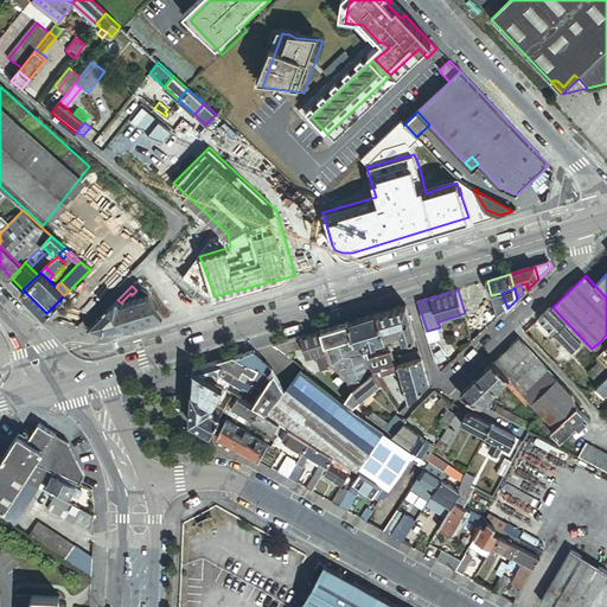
[(503,313),(508,308),(502,293),(496,294),(503,313)]
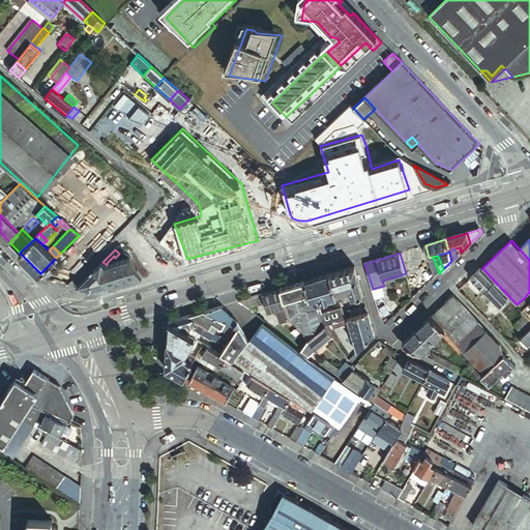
[(102,262),(95,269),(113,286),(144,276),(134,261),(131,259),(131,257),(107,265),(102,262)]
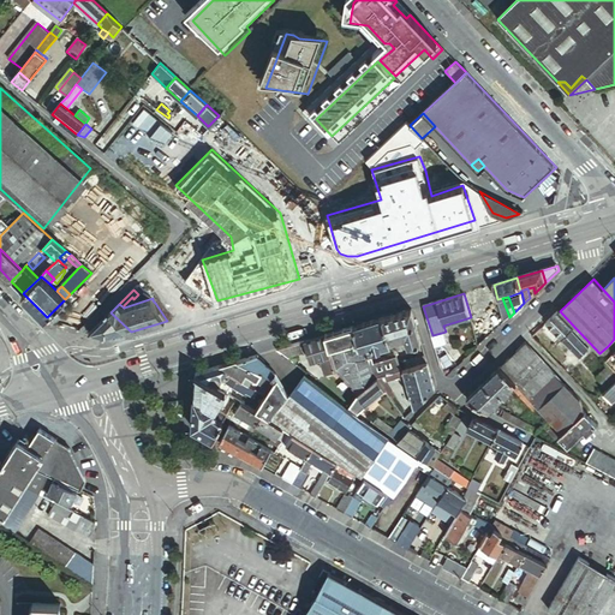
[(502,315),(505,322),(509,317),(502,298),(497,299),(502,315)]
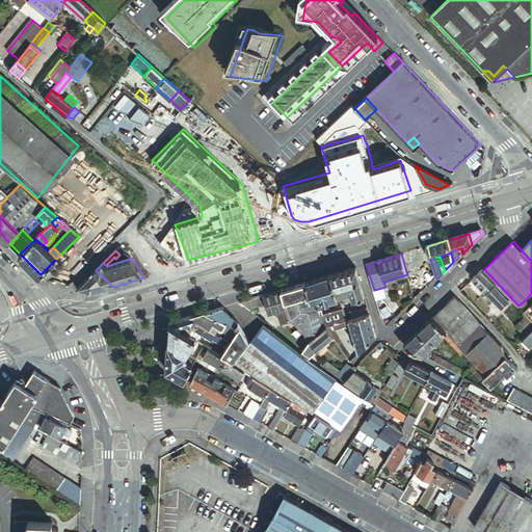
[(62,265),(56,259),(41,274),(46,280),(48,280),(62,265)]
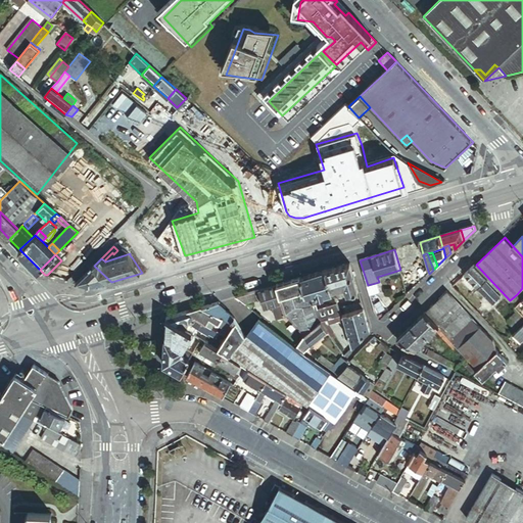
[(359,291),(350,263),(326,271),(332,290),(345,286),(347,294),(359,291)]
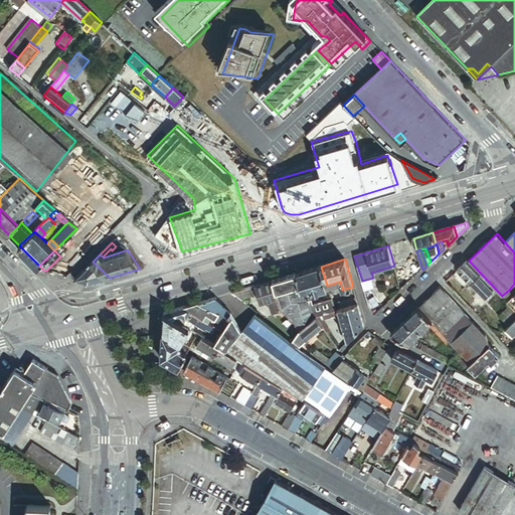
[(482,275),(469,261),(459,270),(472,284),(481,276),(482,275)]
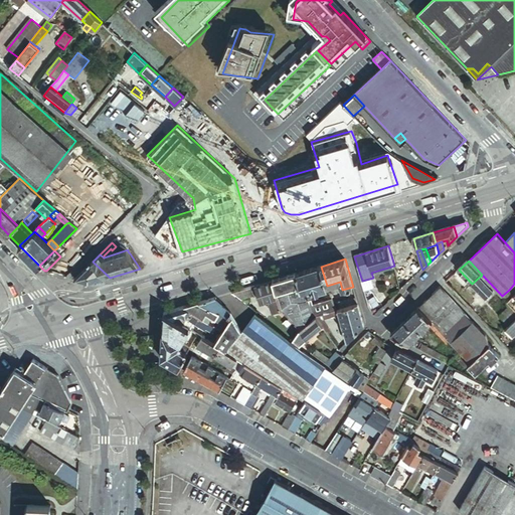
[(110,278),(93,262),(74,279),(90,283),(110,278)]
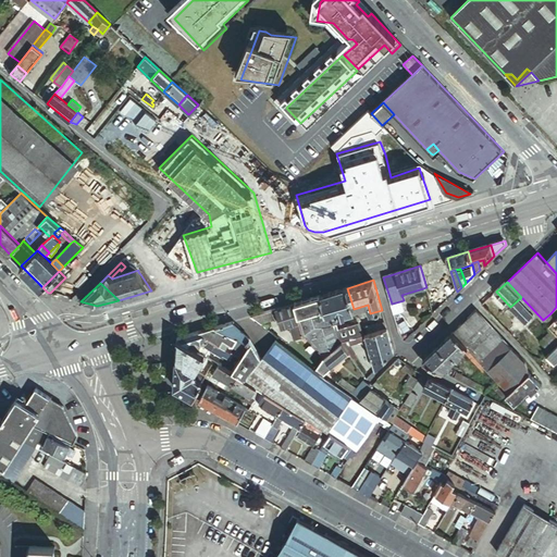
[(354,309),(347,288),(321,296),(325,309),(327,317),(332,314),(333,319),(355,312),(354,309)]
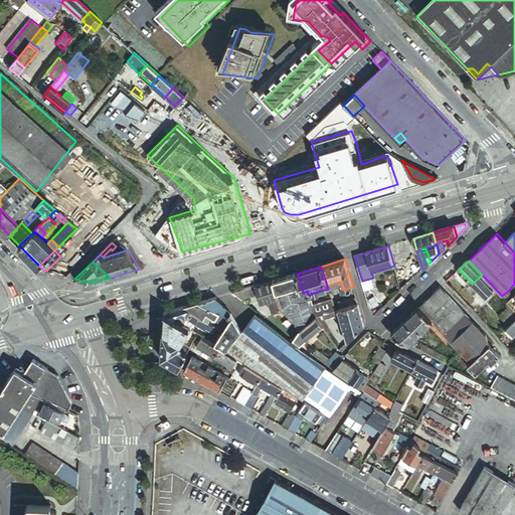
[(301,286),(297,274),(273,281),(277,293),(301,286)]
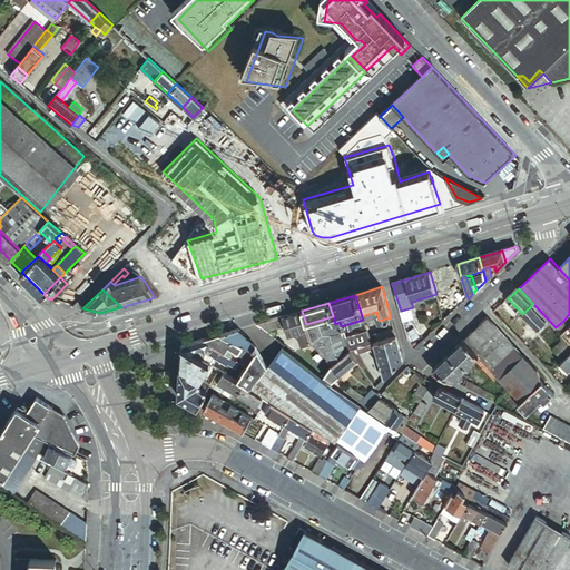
[(548,322),(532,305),(522,314),(538,331),(548,322)]
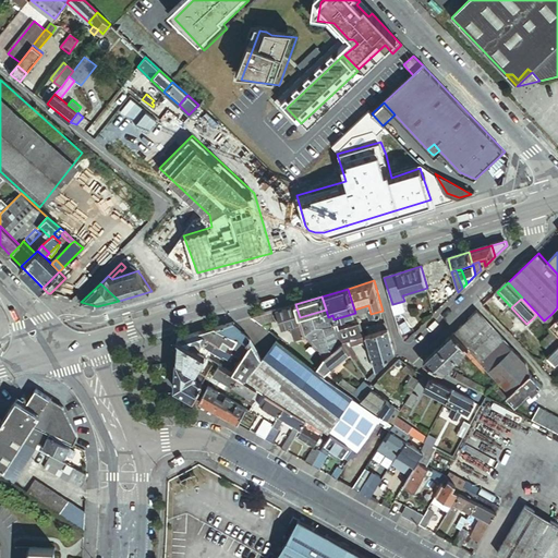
[(300,317),(295,304),(277,310),(282,328),(291,326),(294,338),(304,335),(300,317)]
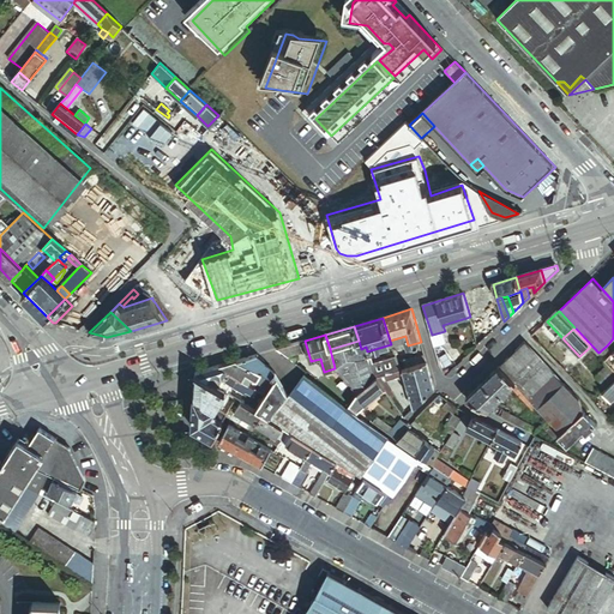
[(549,339),(542,345),(561,365),(566,360),(566,356),(549,339)]
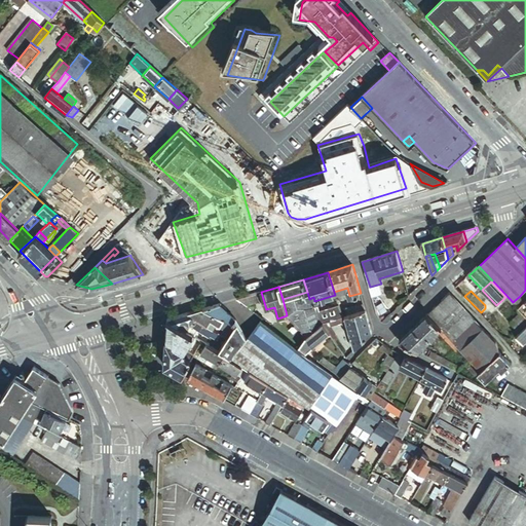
[(336,320),(344,316),(342,310),(339,304),(322,310),(313,312),(312,308),(309,299),(307,292),(283,299),(287,315),(306,338),(323,324),(336,320)]
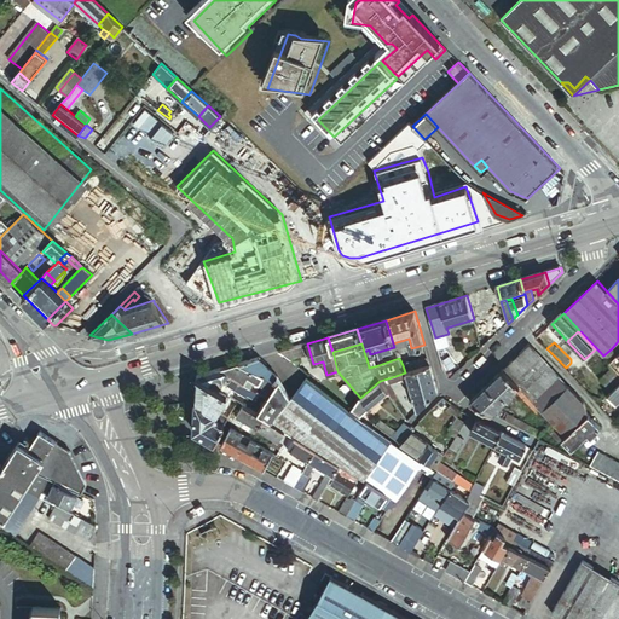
[(306,357),(304,345),(281,352),(291,360),(299,358),(306,357)]
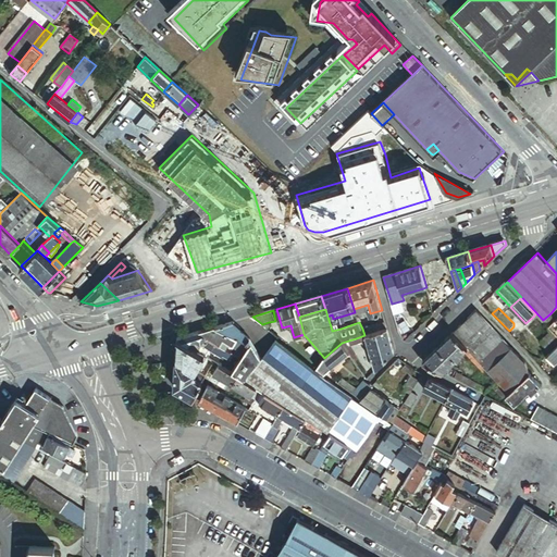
[(529,366),(478,310),(454,333),(469,348),(491,371),(499,380),(510,392),(531,373),(531,372),(529,366)]
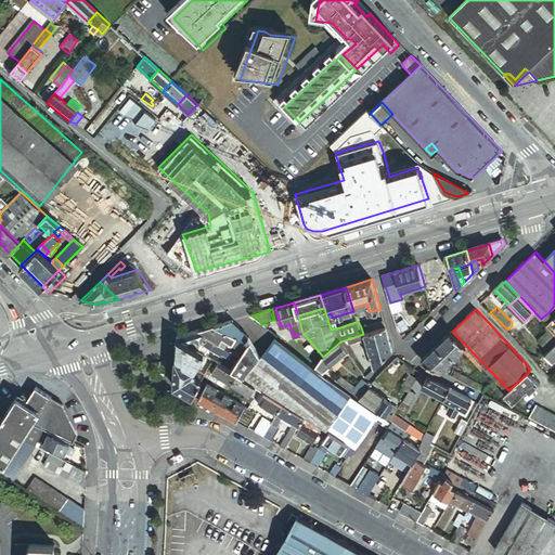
[(547,325),(554,319),(551,314),(549,312),(541,319),(547,325)]
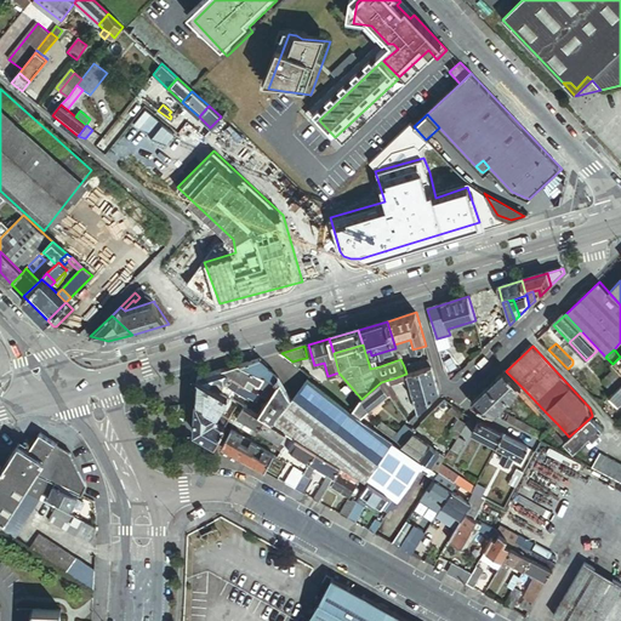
[(599,353),(597,351),(586,360),(590,363),(599,353)]
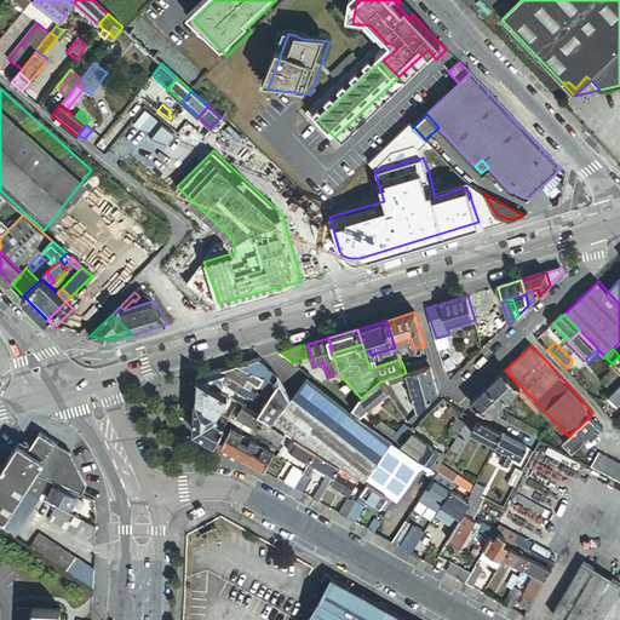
[(279,377),(258,359),(240,365),(271,380),(274,382),(279,377)]
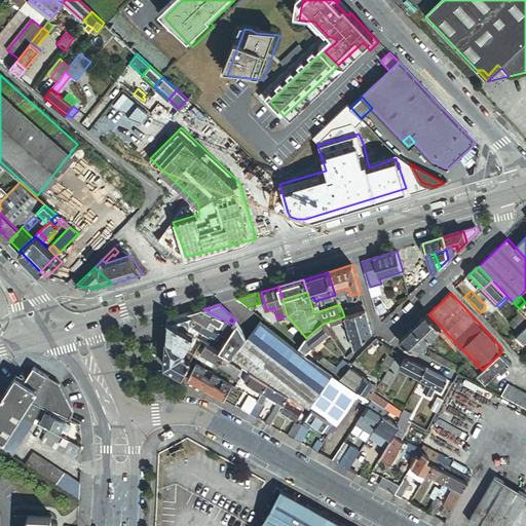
[(344,316),(366,310),(364,304),(342,310),(344,316)]
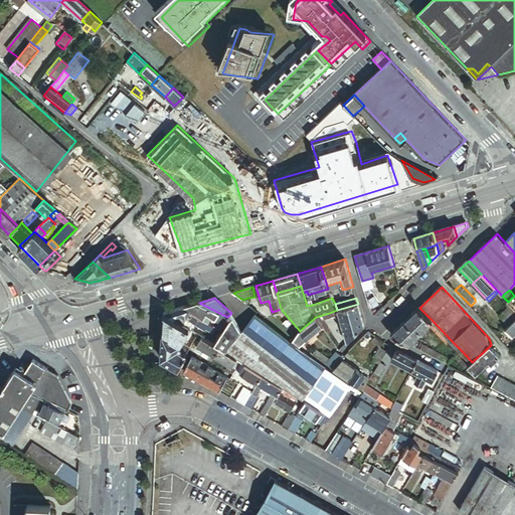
[(251,301),(248,305),(256,311),(261,307),(251,301)]
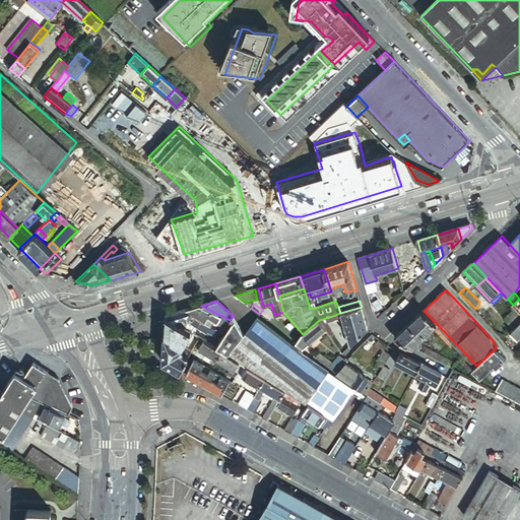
[(228,319),(201,306),(186,310),(203,321),(205,322),(209,317),(211,317),(211,319),(222,326),(228,319)]
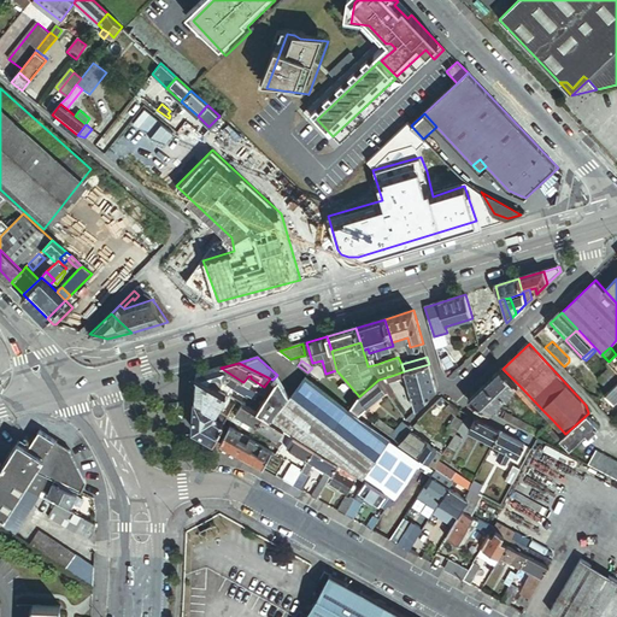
[(416,411),(436,391),(429,364),(404,371),(406,376),(416,411)]
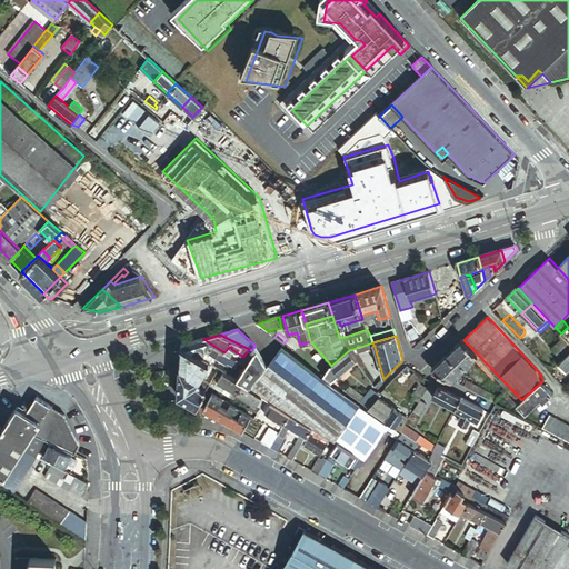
[(568,341),(567,339),(566,338),(552,349),(563,360),(568,355),(568,341)]
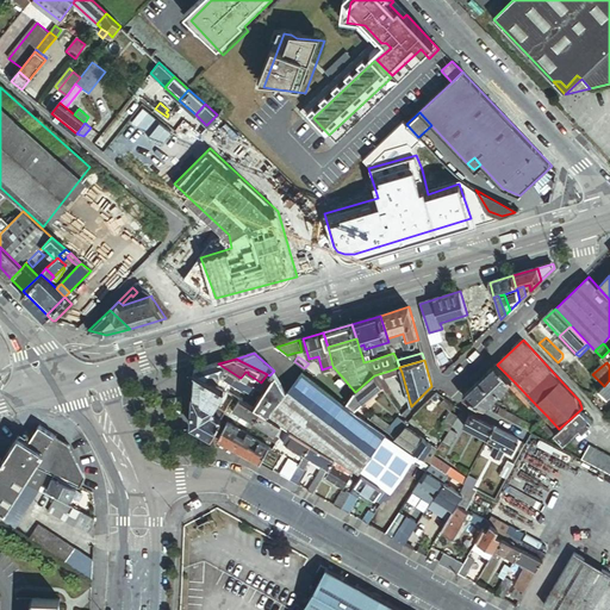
[(238,377),(218,363),(194,371),(209,380),(213,375),(219,379),(222,377),(223,377),(234,385),(235,383),(238,377)]
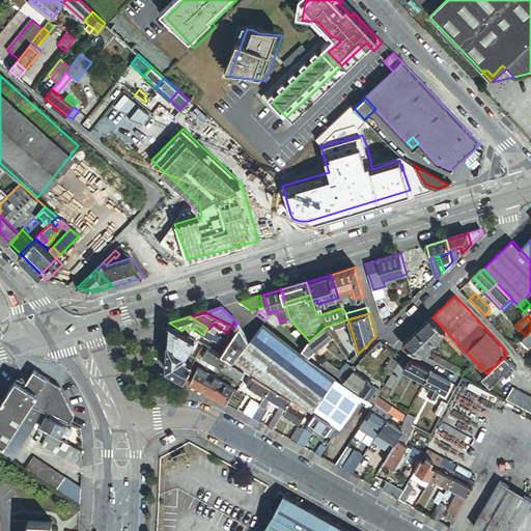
[(447,332),(432,317),(404,345),(422,355),(427,351),(436,342),(437,343),(442,338),(441,337),(444,335),(447,332)]
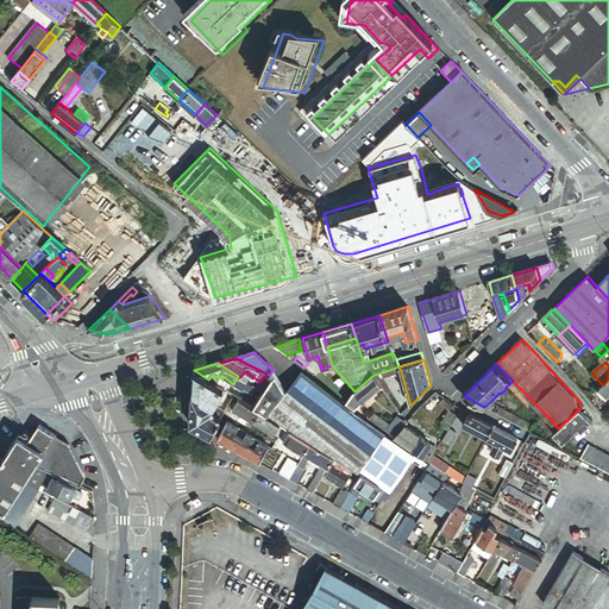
[(217,384),(208,380),(194,370),(193,393),(215,406),(218,401),(225,390),(217,384)]
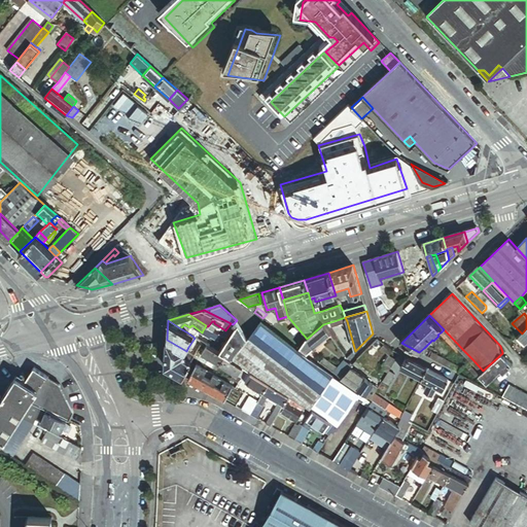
[(225,356),(231,359),(247,339),(237,320),(233,324),(235,326),(227,339),(219,352),(225,356)]
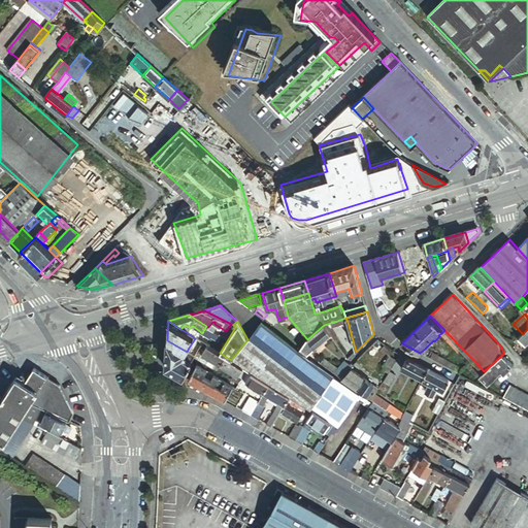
[(337,321),(324,325),(330,334),(334,339),(337,337),(330,328),(338,325),(337,321)]
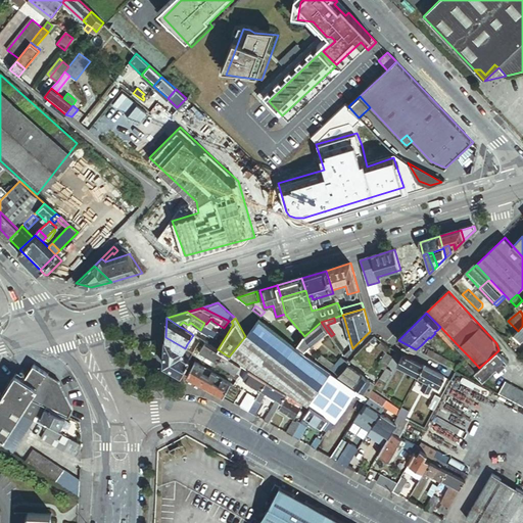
[(306,406),(331,374),(294,347),(258,319),(245,336),(229,357),(241,365),(245,367),(249,370),(268,381),(287,393),(288,394),(303,403),(306,405),(306,406)]
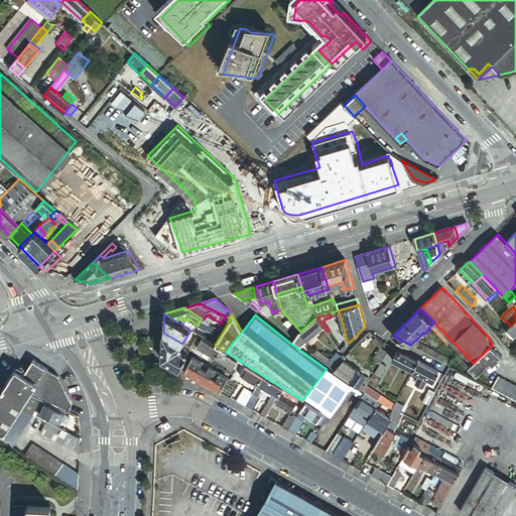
[(218,329),(223,332),(230,319),(228,317),(226,316),(221,324),(218,329)]
